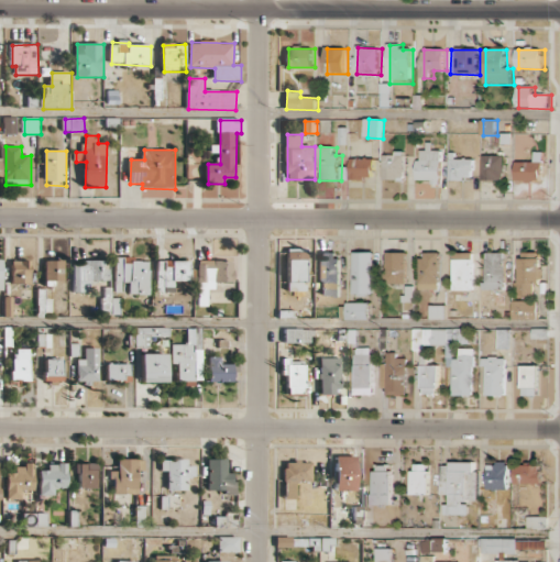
[(419,182),(443,183),(443,151),(420,151),(419,182)]
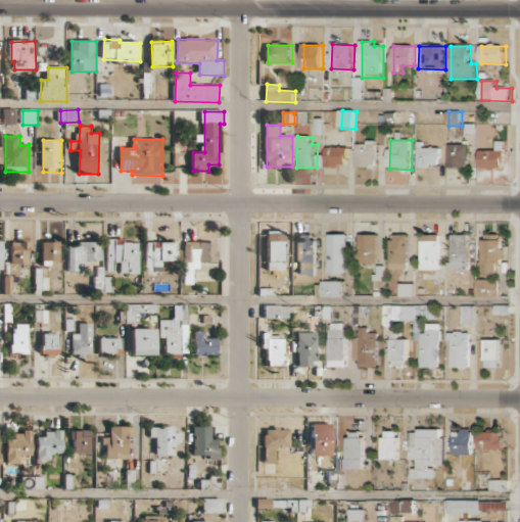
[(378,141),(370,141),(369,144),(359,144),(358,167),(377,168),(378,141)]
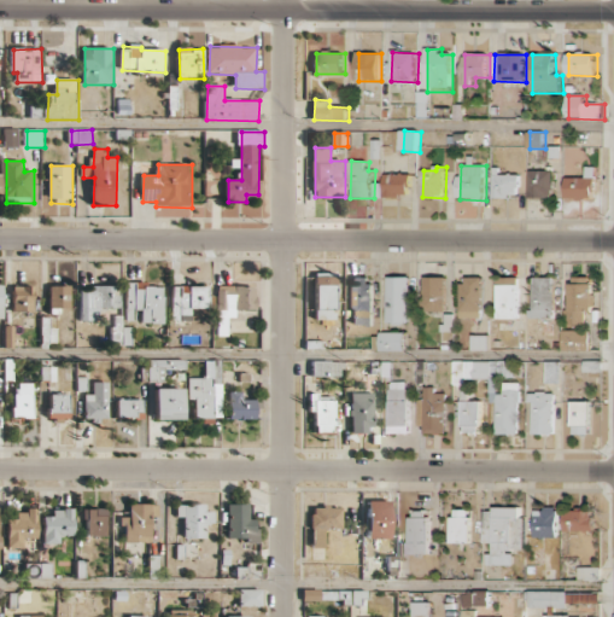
[(568,201),(598,201),(597,168),(590,168),(590,178),(568,179),(568,201)]
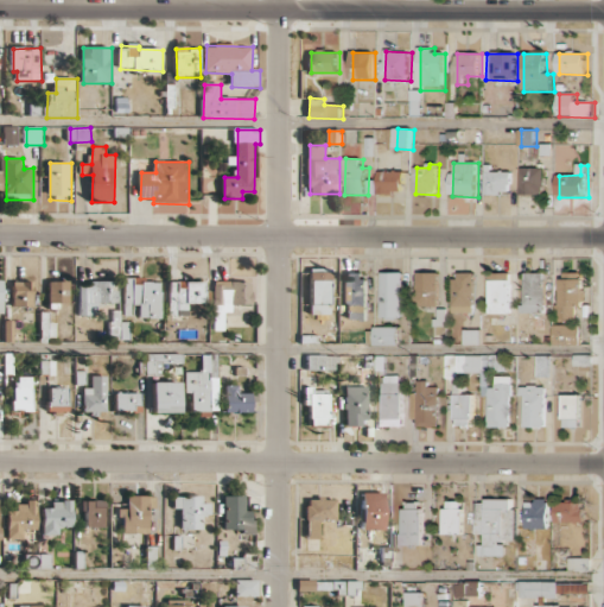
[(523,196),(547,196),(547,169),(523,169),(523,196)]
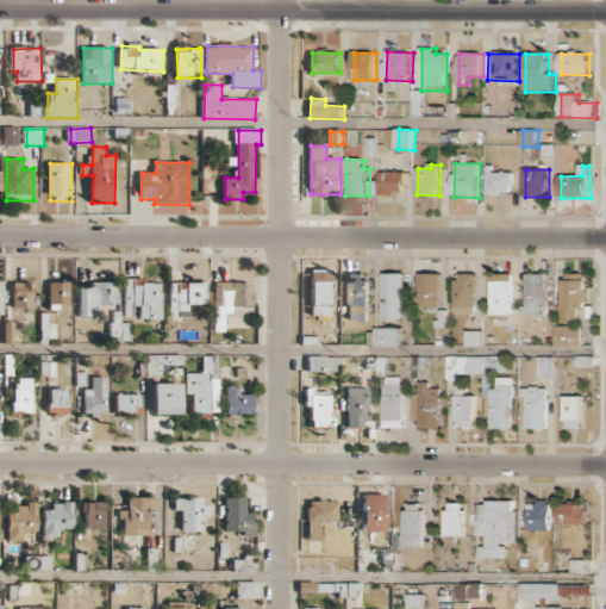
[(382,196),(398,196),(398,192),(408,193),(408,173),(382,172),(382,196)]
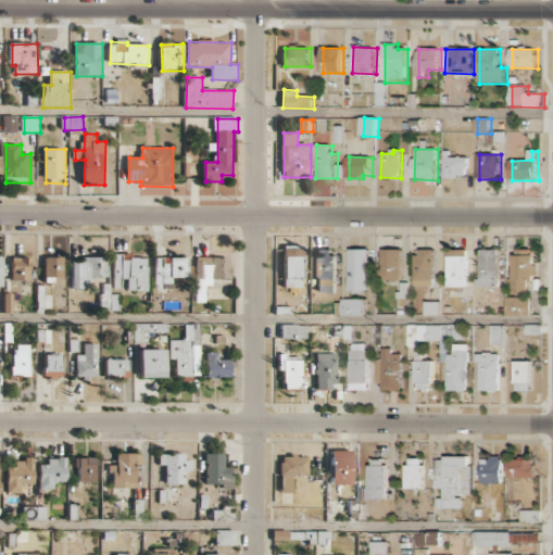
[(447,178),(469,178),(469,158),(447,158),(447,178)]
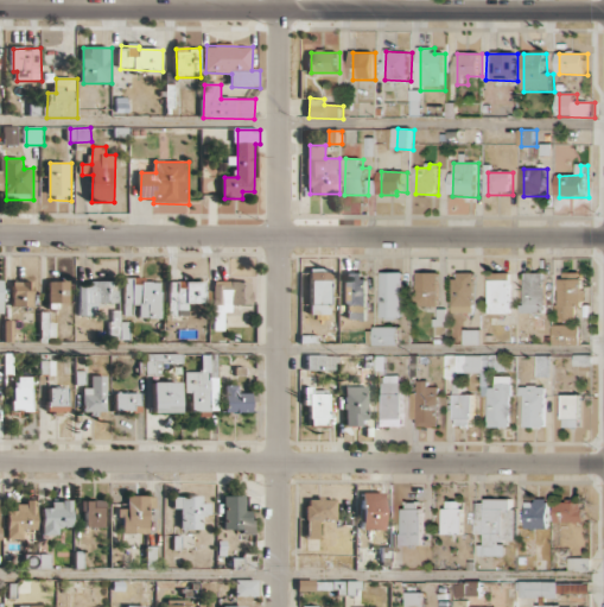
[(332,270),(312,270),(312,316),(332,316),(332,270)]
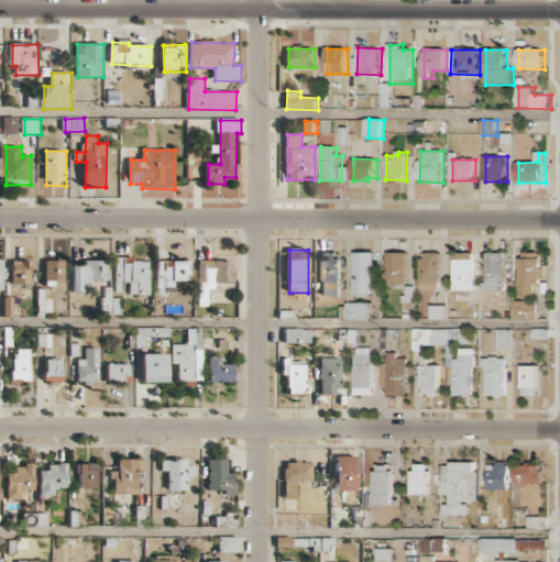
[(343,253),(322,253),(322,297),(343,297),(343,253)]
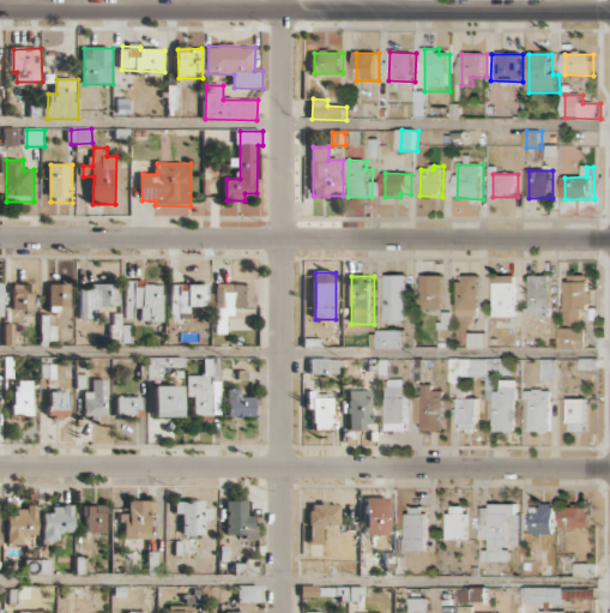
[(388,276),(387,322),(410,322),(411,276),(388,276)]
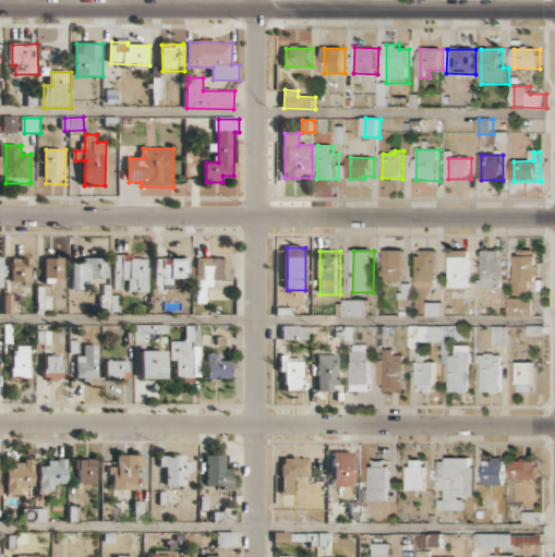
[(385,282),(407,281),(406,251),(385,251),(385,282)]
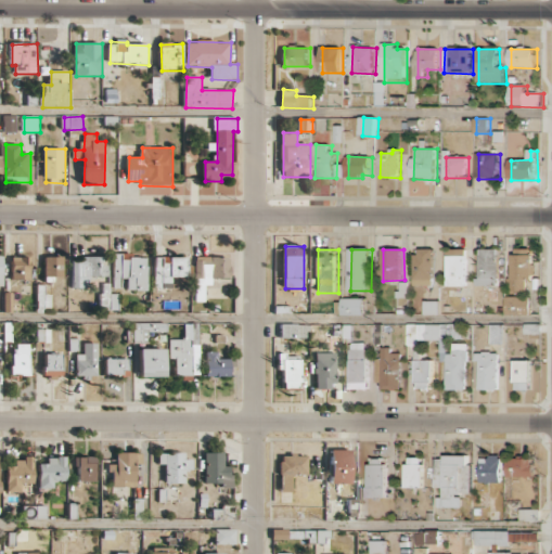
[(418,286),(437,285),(436,249),(416,249),(418,286)]
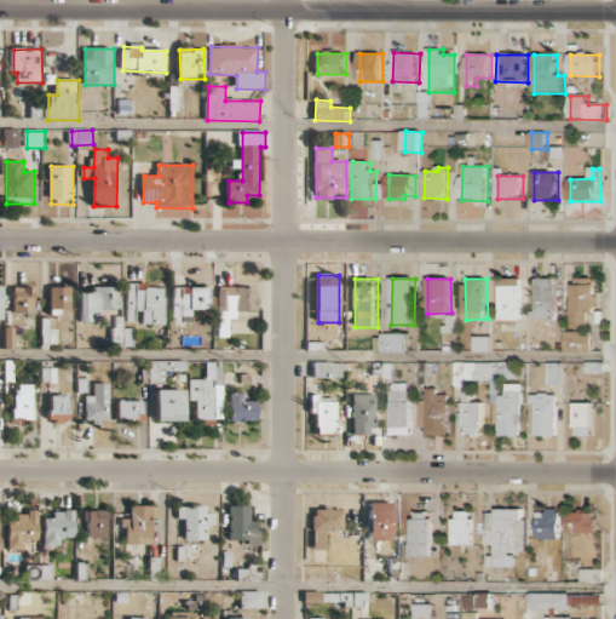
[(522,321),(523,280),(502,279),(501,321),(522,321)]
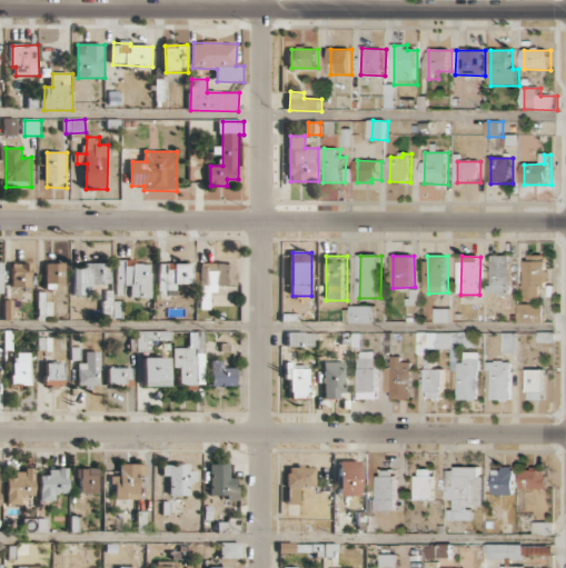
[(515,256),(494,256),(493,294),(513,295),(515,256)]
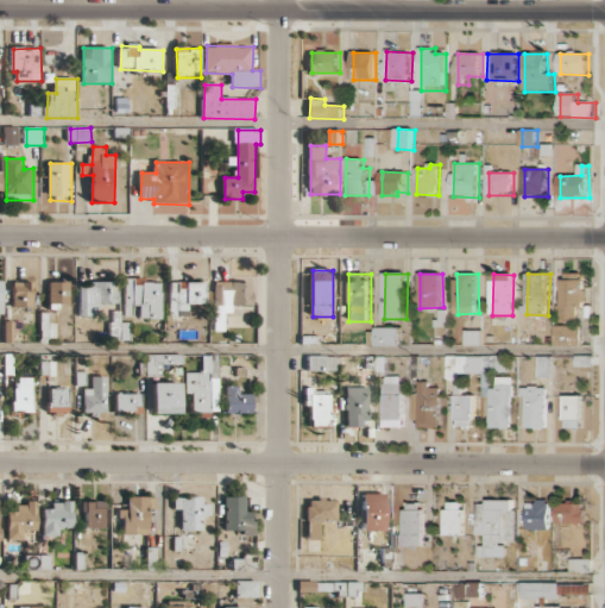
[(565,320),(581,320),(581,307),(587,307),(586,274),(565,274),(565,320)]
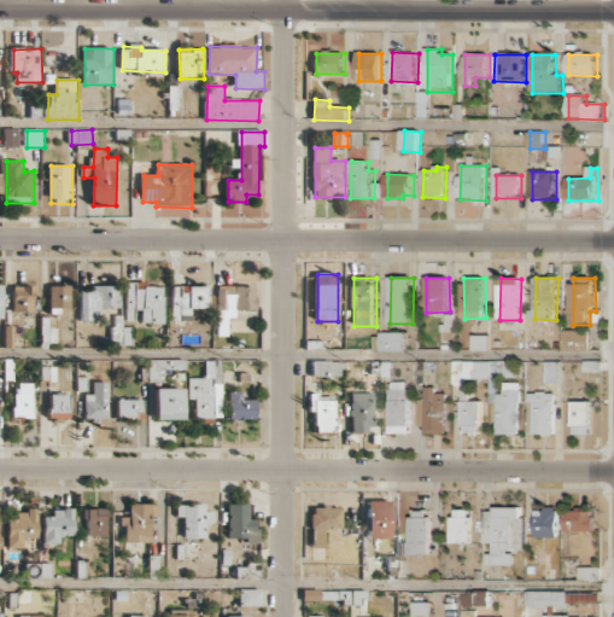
[(128,321),(136,322),(136,310),(144,312),(144,325),(164,325),(165,287),(147,287),(147,284),(129,283),(128,321)]
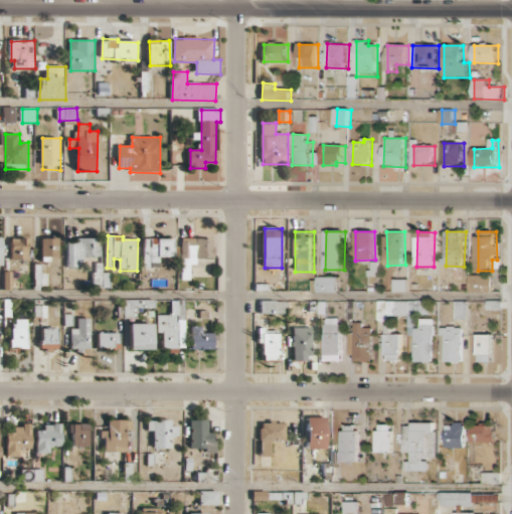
[(29,238),(12,238),(12,260),(29,260),(29,238)]
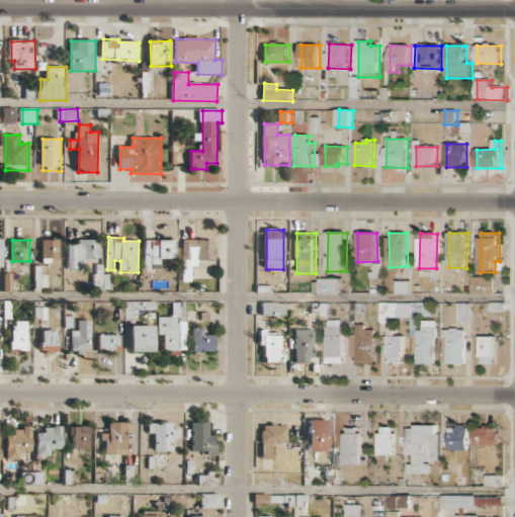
[(43,241),(44,261),(61,261),(60,240),(43,241)]
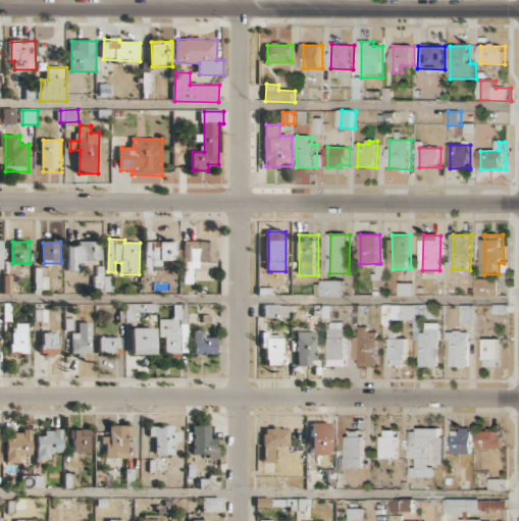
[(69,271),(84,272),(84,261),(102,261),(102,242),(70,242),(69,271)]
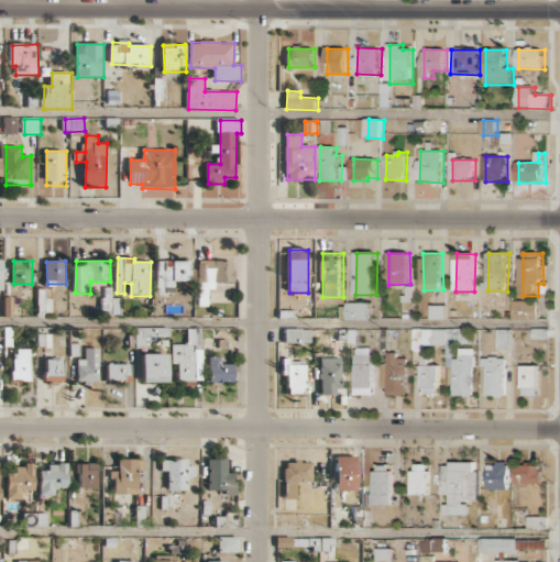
[(191,282),(190,261),(158,262),(158,294),(176,294),(176,283),(191,282)]
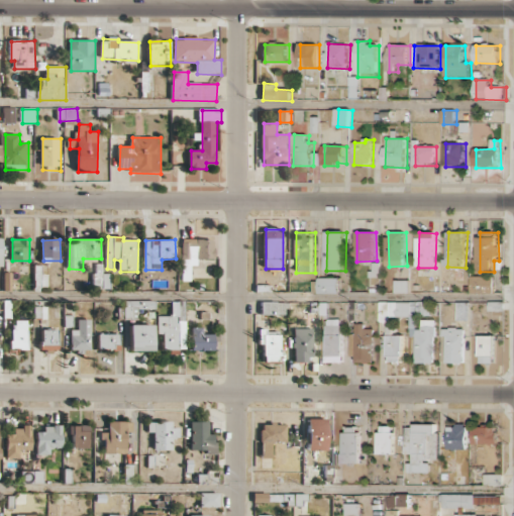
[(194,261),(216,260),(215,239),(183,240),(185,281),(195,281),(194,261)]
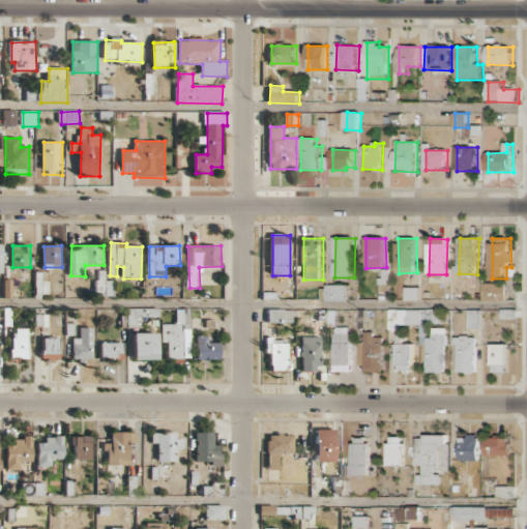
[(509,301),(509,284),(485,284),(485,302),(509,301)]
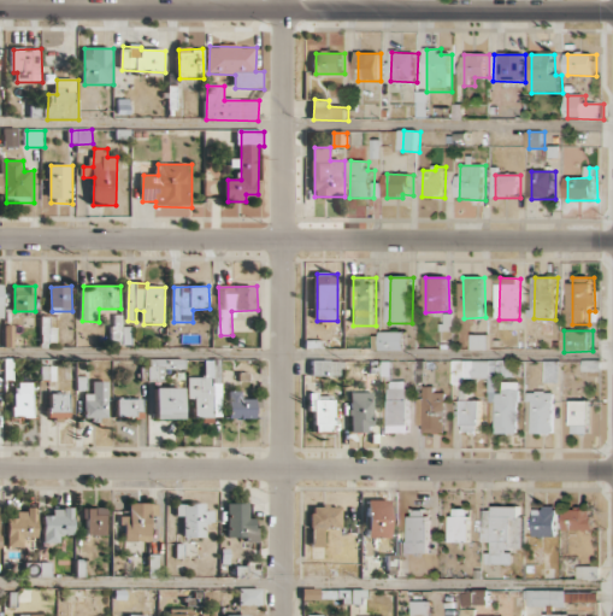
[(408,351),(408,333),(383,333),(383,351),(408,351)]
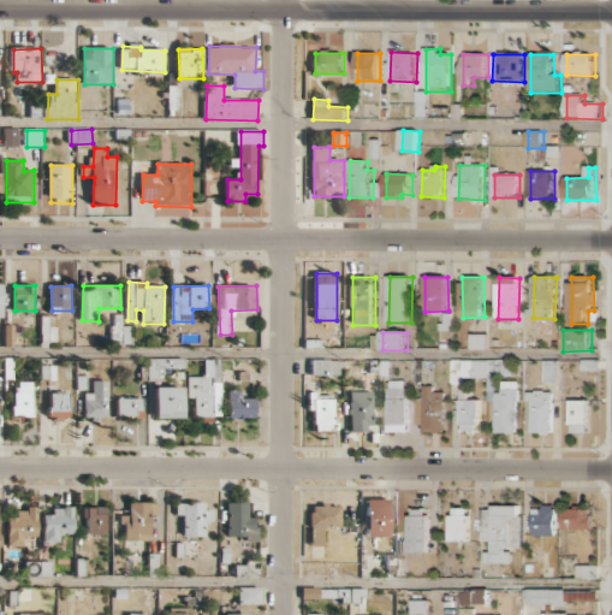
[(474,349),(489,350),(489,336),(474,335),(474,349)]
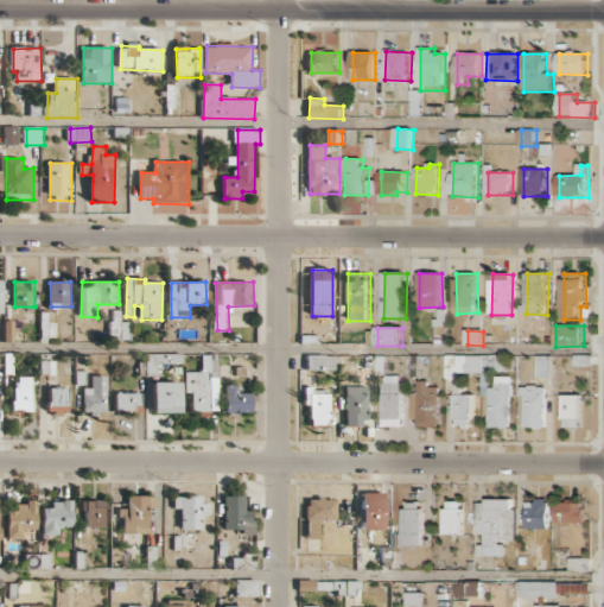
[(221,415),(221,355),(204,355),(204,372),(188,372),(188,394),(194,394),(194,412),(203,412),(203,415),(221,415)]
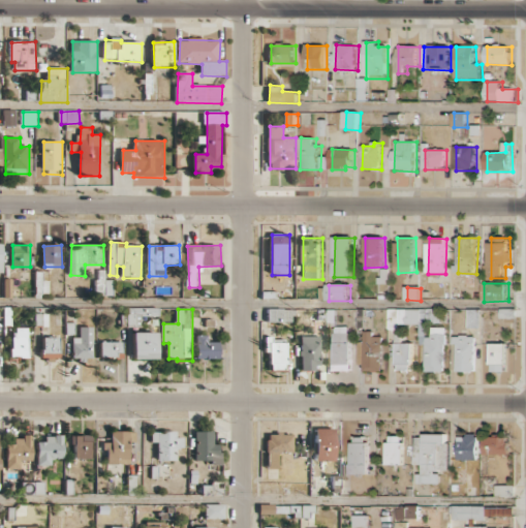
[(296,321),(296,309),(270,310),(270,322),(296,321)]
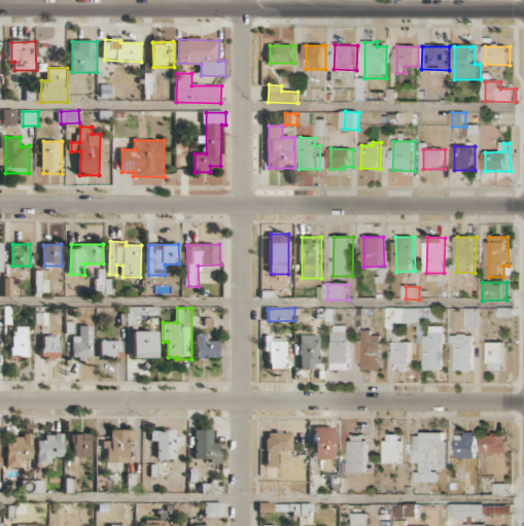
[(445,371),(446,326),(432,326),(431,337),(426,337),(426,323),(434,323),(434,309),(389,308),(389,328),(399,328),(399,323),(420,324),(420,344),(426,344),(425,371),(445,371)]
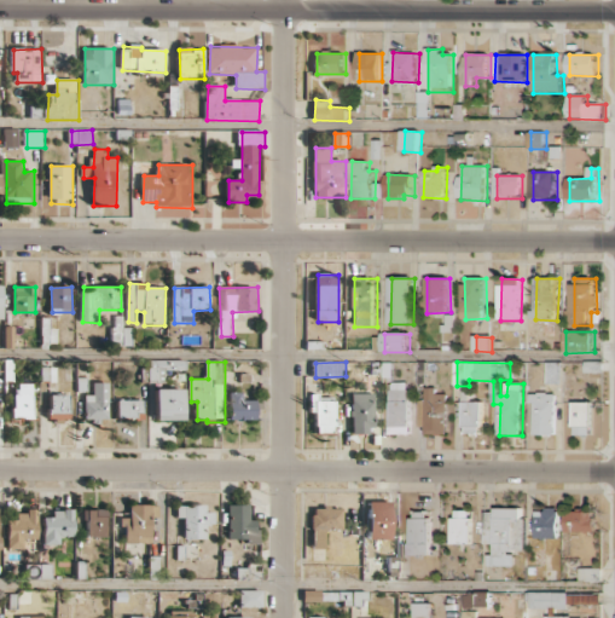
[(564,363),(550,363),(550,383),(564,383),(564,363)]
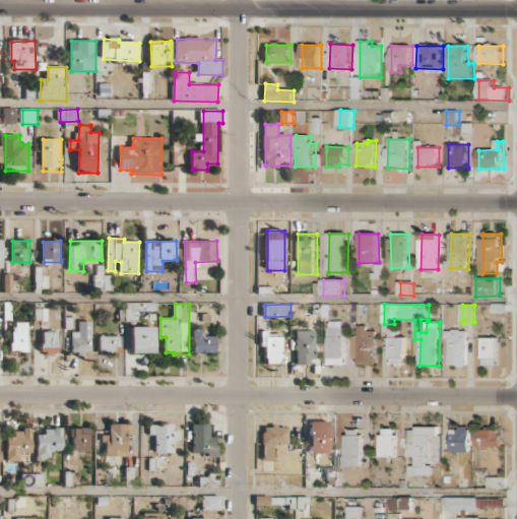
[(93,322),(80,322),(79,332),(73,332),(72,353),(92,354),(93,322)]
